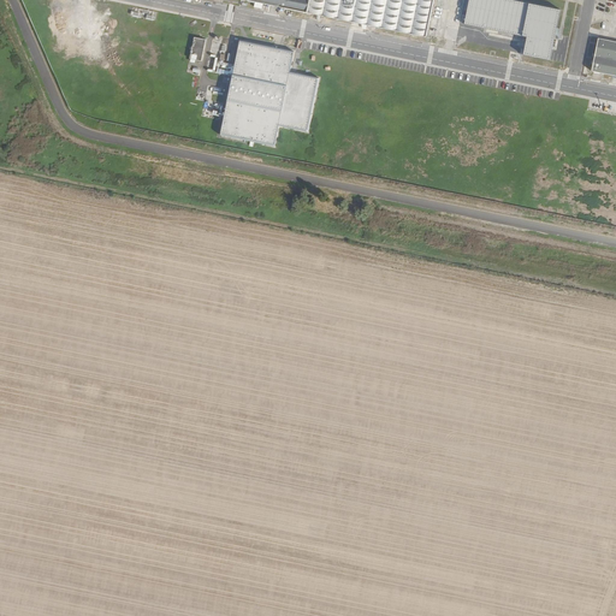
[(247,0),(307,12),(309,0),(247,0)]
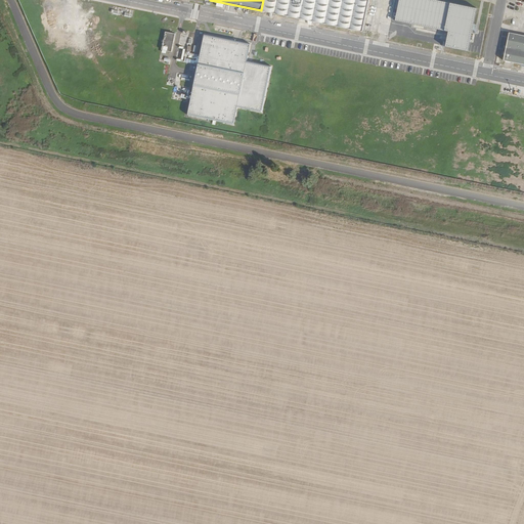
[(366,0),(263,0),(261,10),(361,31),(366,0)]
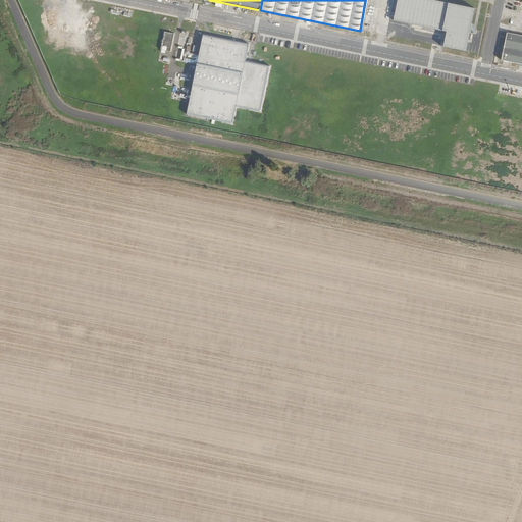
[(397,0),(394,20),(442,30),(448,3),(432,0),(397,0)]
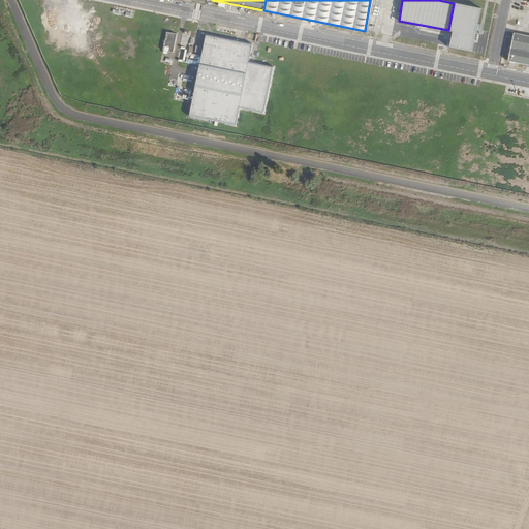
[(528,0),(521,0),(521,1),(528,2),(528,36),(514,33),(508,61),(528,65),(528,0)]
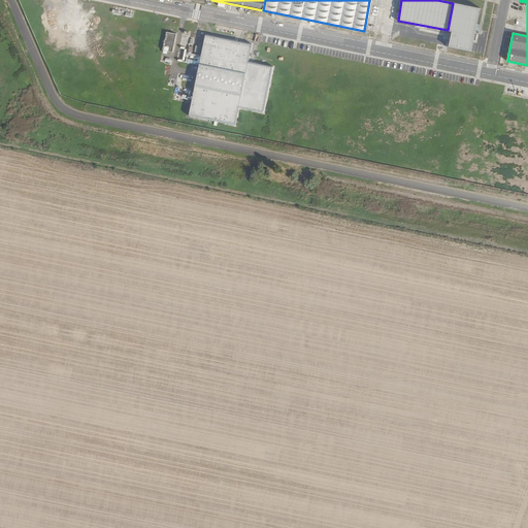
[(471,52),(480,8),(453,3),(448,30),(452,31),(449,47),(471,52)]
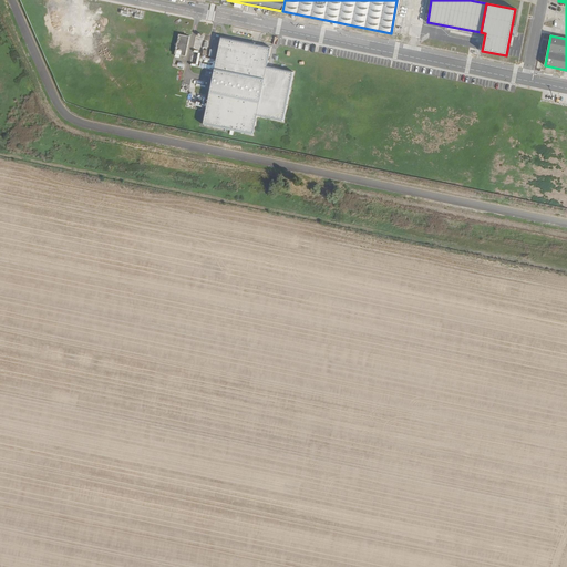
[(189,37),(179,35),(175,54),(186,57),(189,37)]
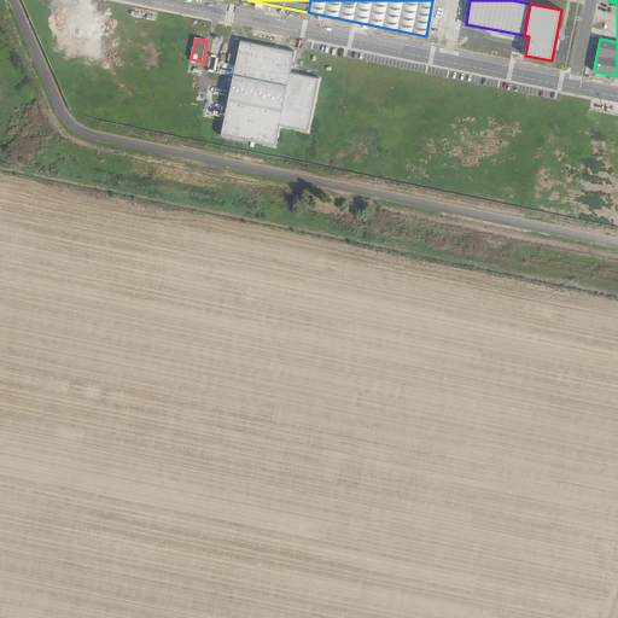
[(295,52),(240,41),(221,136),(275,147),(280,128),(309,133),(320,79),(291,73),(295,52)]
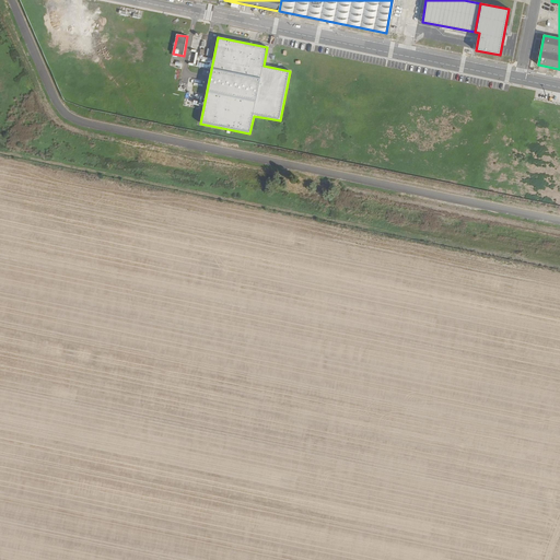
All buildings are outlined.
